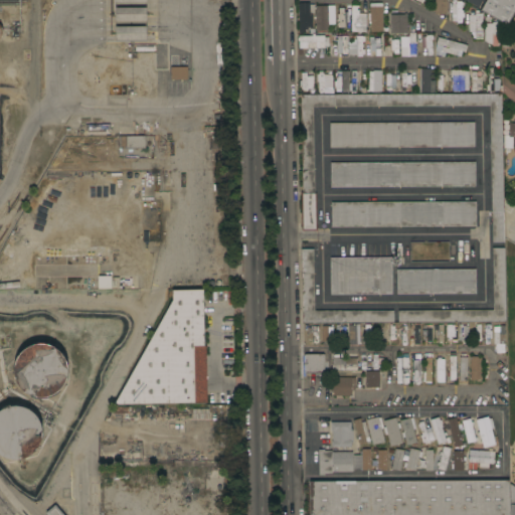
[(446,0),(446,14),(434,14),(434,5),(431,5),(431,0),(446,0)]
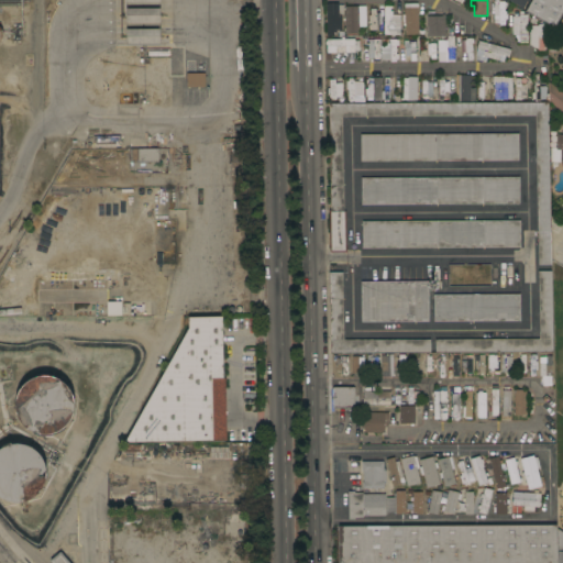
[(529,0),(528,3),(526,2),(522,9),(506,0),(529,0)]
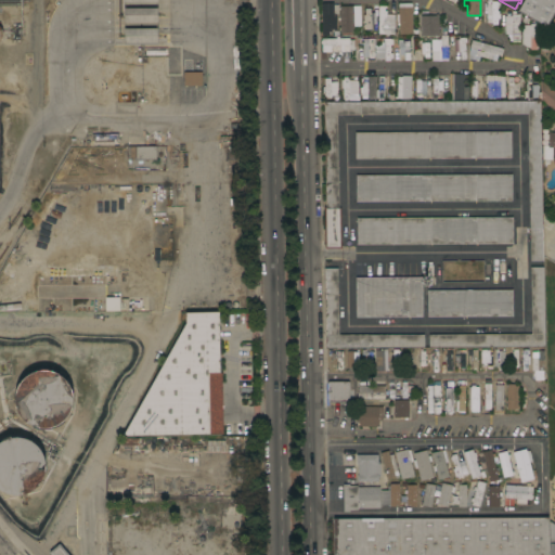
[(516,11),(521,0),(554,0),(554,9),(545,27),(516,11)]
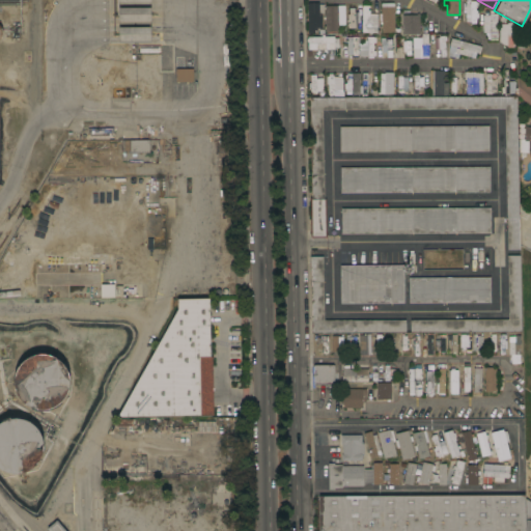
[(465,4),(468,4),(468,1),(474,1),(475,2),(476,2),(476,6),(475,6),(475,9),(477,9),(477,19),(475,19),(475,23),(468,24),(468,21),(465,22),(465,4)]
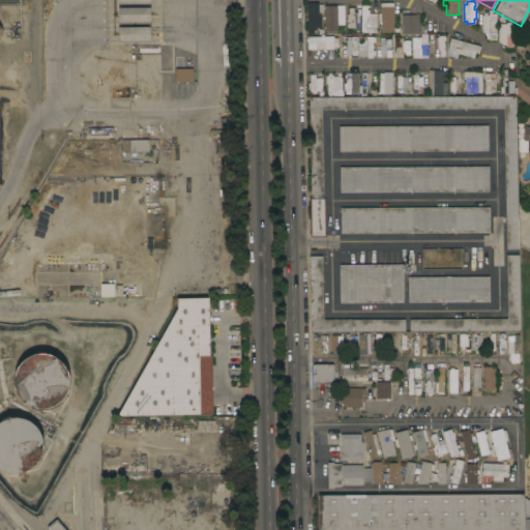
[(315,31),(313,31),(313,33),(306,33),(305,3),(317,3),(317,5),(322,4),(322,13),(320,13),(320,28),(315,31)]
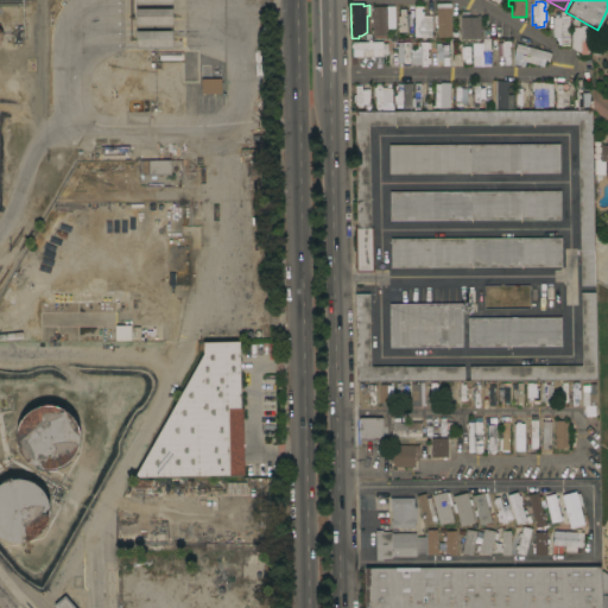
[(436,25),(434,25),(434,16),(436,16),(435,4),(450,4),(451,38),(436,38),(436,25)]
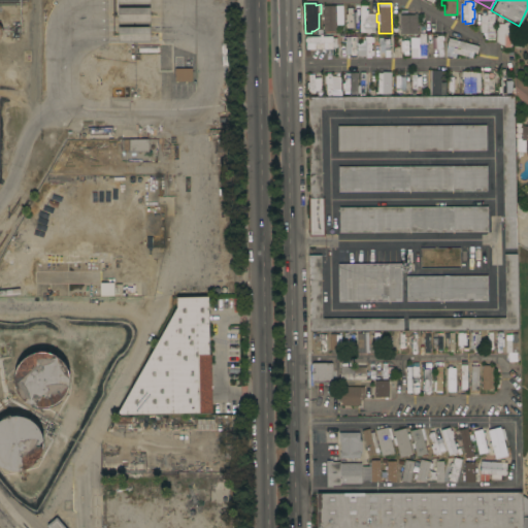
[(342,6),(347,5),(347,6),(352,6),(353,28),(348,28),(342,29),(342,6)]
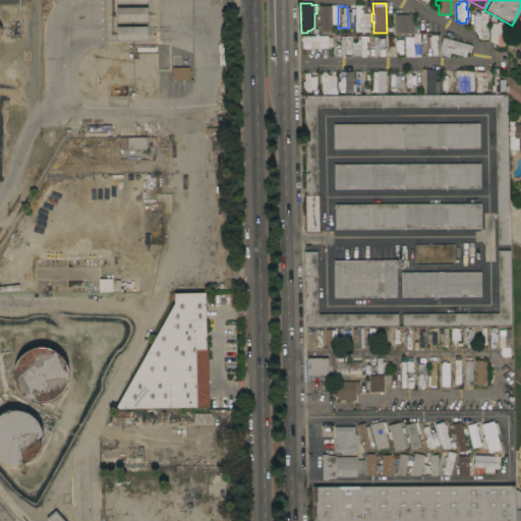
[(317,6),(335,6),(335,18),(335,25),(331,25),(331,31),(319,32),(317,6)]
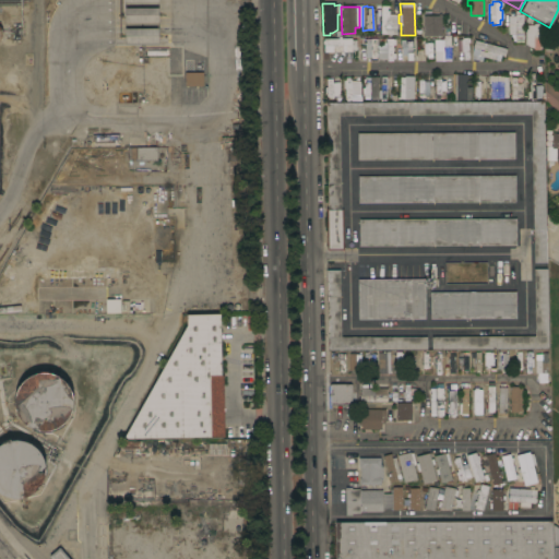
[(380,7),(389,7),(388,14),(396,15),(396,35),(391,35),(391,36),(388,36),(388,34),(380,34),(380,7)]
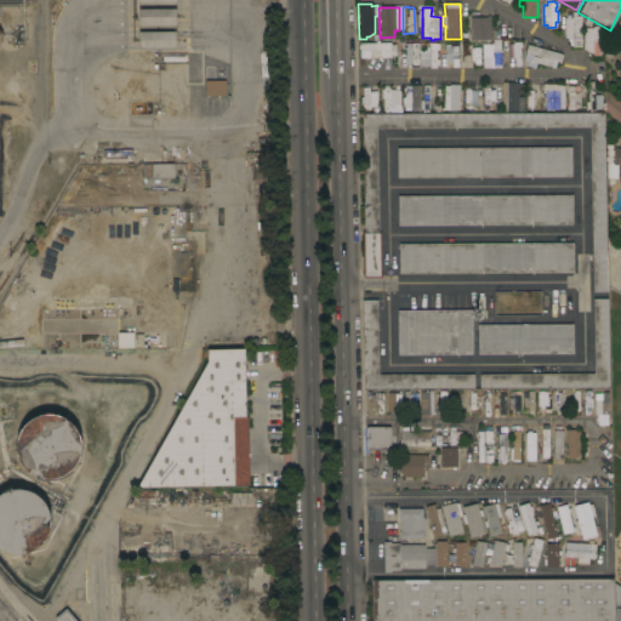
[(137,26),(137,10),(175,10),(175,26),(137,26)]
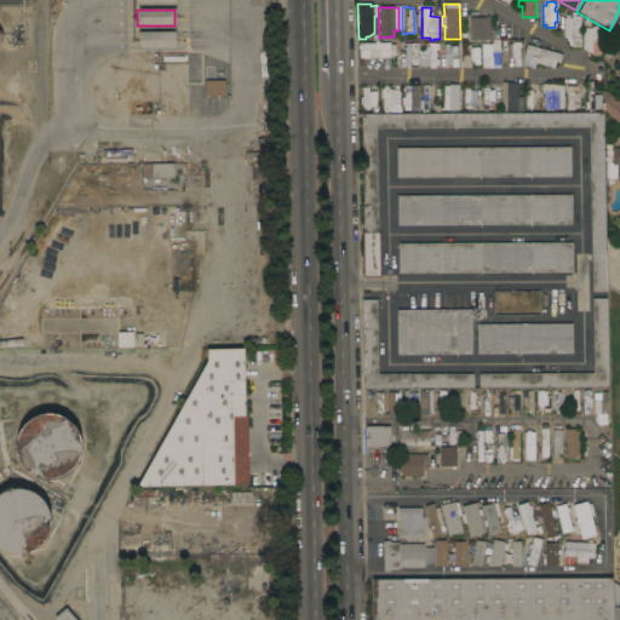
[(579,47),(570,47),(570,39),(563,39),(563,18),(570,18),(570,17),(579,17),(579,47)]
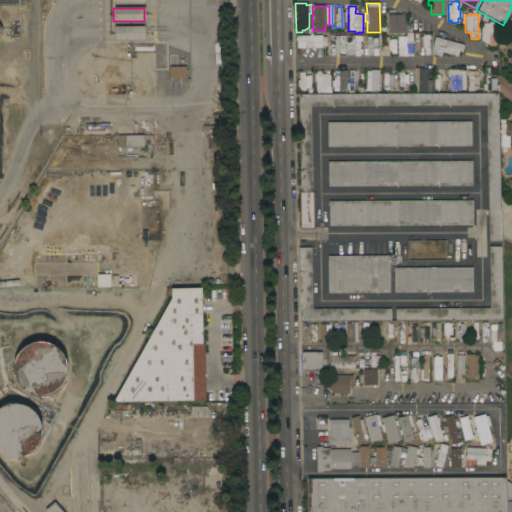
[(387,15),(404,15),(404,33),(387,33),(387,15)]
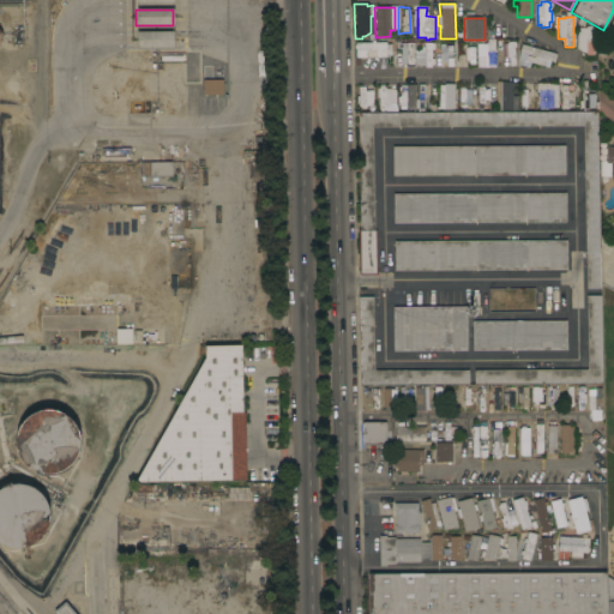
[(593,52),(593,28),(576,28),(576,53),(593,52)]
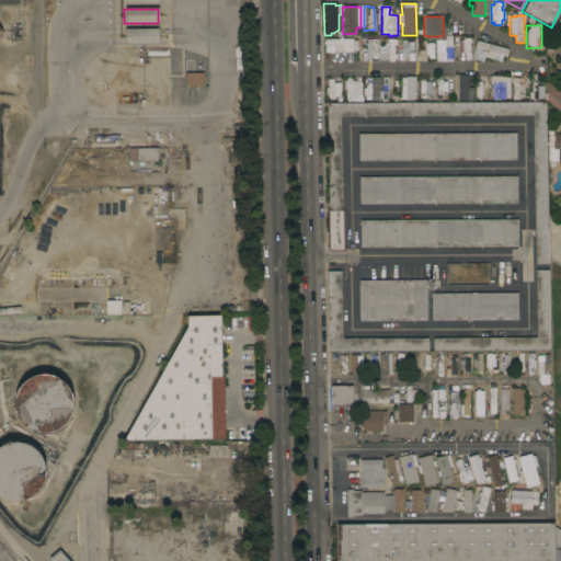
[(158,45),(124,46),(124,30),(158,29),(158,45)]
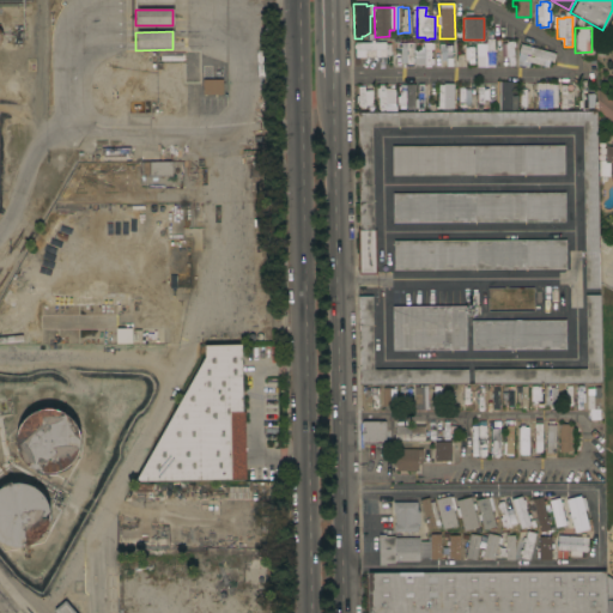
[(354,58),(354,43),(370,43),(370,40),(374,40),(374,43),(384,43),(384,44),(390,44),(392,55),(384,55),(384,58),(354,58)]
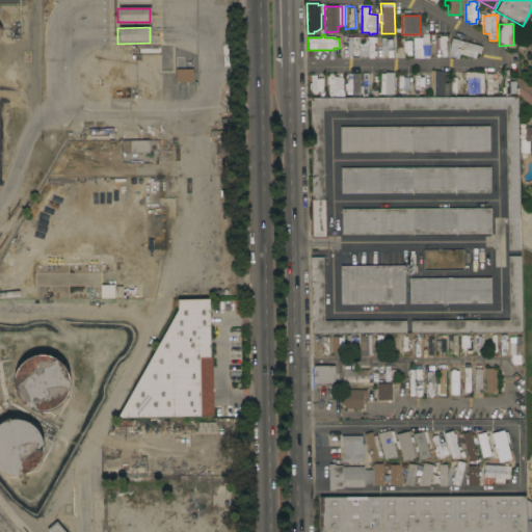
[(411,36),(413,58),(427,58),(427,36),(411,36)]
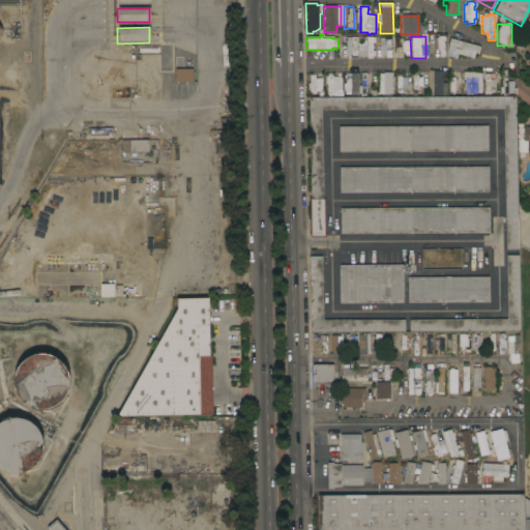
[(346,55),(356,55),(355,37),(345,37),(346,55)]
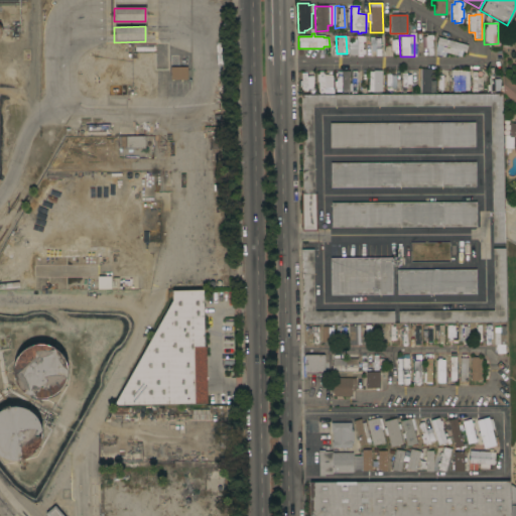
[(467,45),(465,52),(458,50),(456,55),(452,54),(452,56),(447,55),(448,53),(440,51),(442,46),(435,44),(437,37),(467,45)]
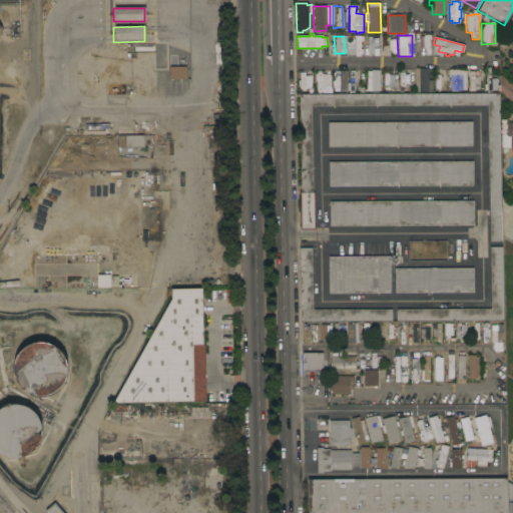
[(346,54),(355,54),(354,41),(345,42),(346,54)]
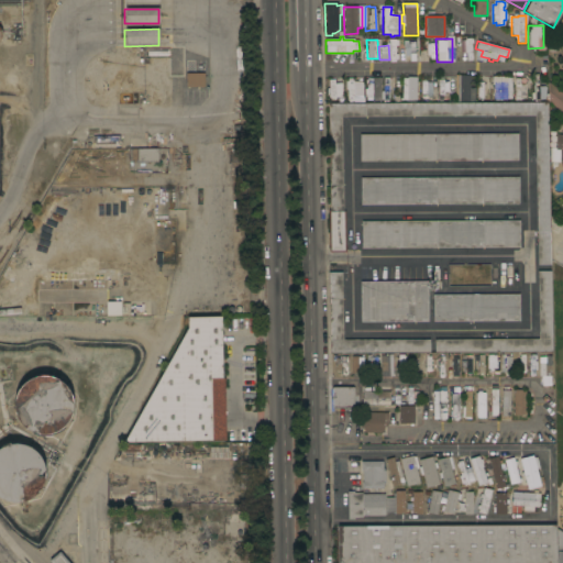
[(185,87),(185,74),(203,74),(203,87),(185,87)]
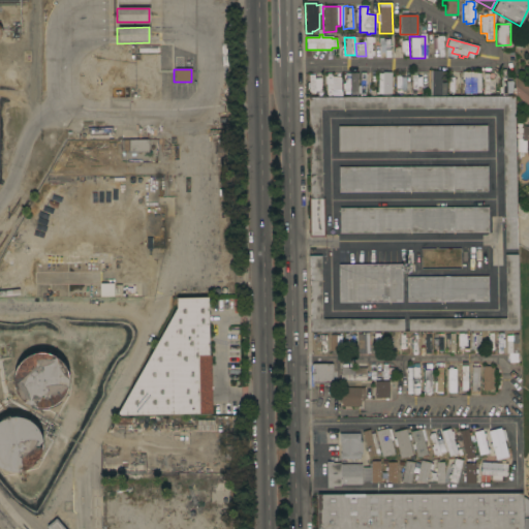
[(440,71),(440,82),(446,82),(445,95),(440,95),(429,95),(429,70),(440,71)]
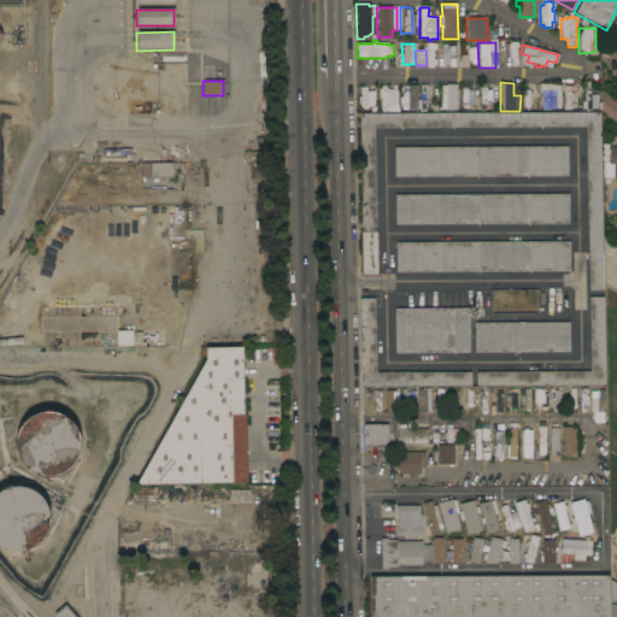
[(585,109),(582,109),(582,101),(585,101),(583,82),(589,82),(589,94),(597,94),(598,109),(591,109),(591,110),(585,110),(585,109)]
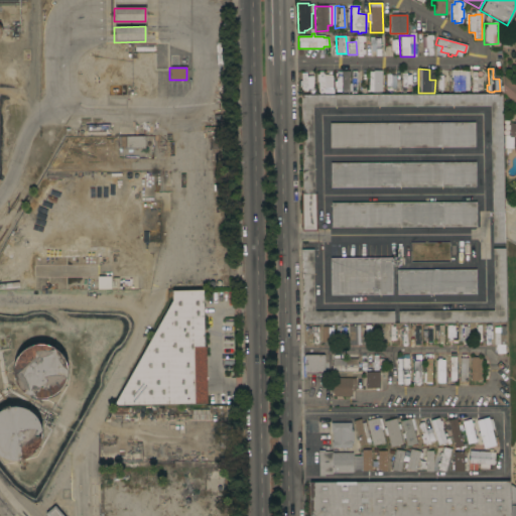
[(406,70),(406,71),(411,71),(411,91),(406,91),(406,93),(401,93),(401,70),(406,70)]
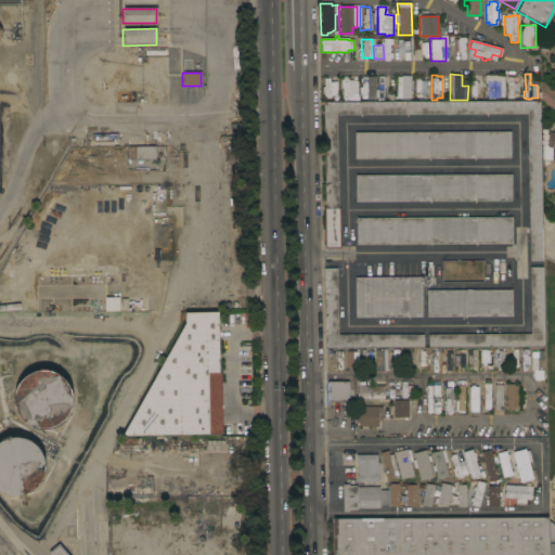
[(361,76),(365,76),(366,77),(372,77),(372,94),(366,94),(366,100),(361,100),(361,76)]
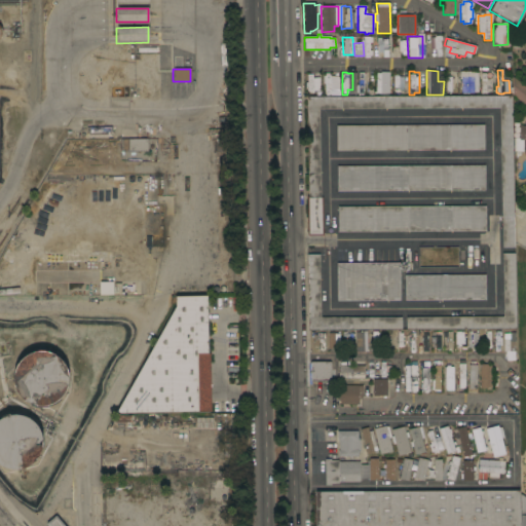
[(363,78),(364,78),(364,91),(362,91),(362,95),(358,95),(358,92),(355,92),(355,85),(358,85),(358,72),(363,72),(363,78)]
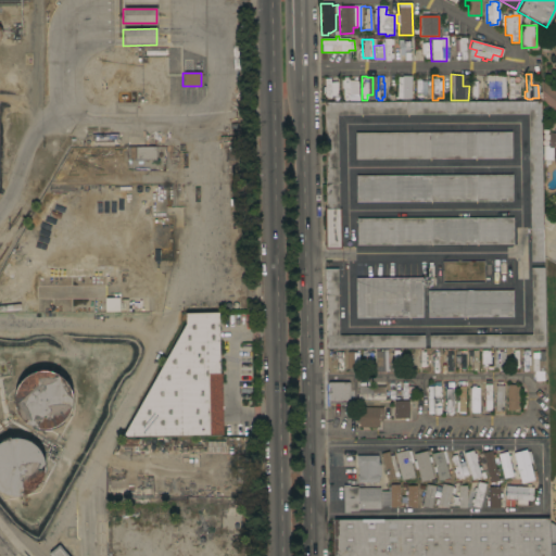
[(411,100),(403,99),(403,101),(394,101),(394,98),(396,98),(396,77),(402,77),(402,76),(411,76),(411,100)]
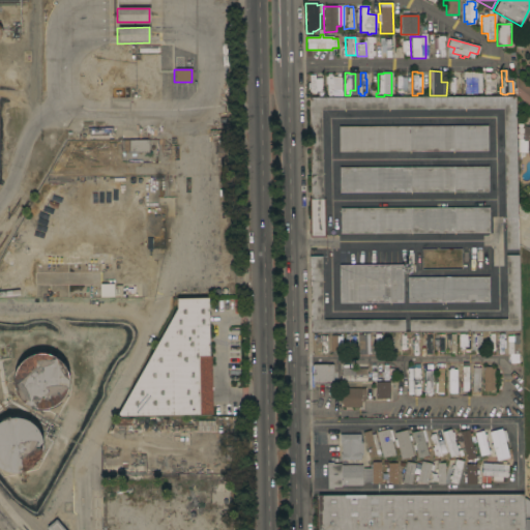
[(464,93),(465,79),(462,79),(462,72),(464,72),(481,72),(481,93),(464,93)]
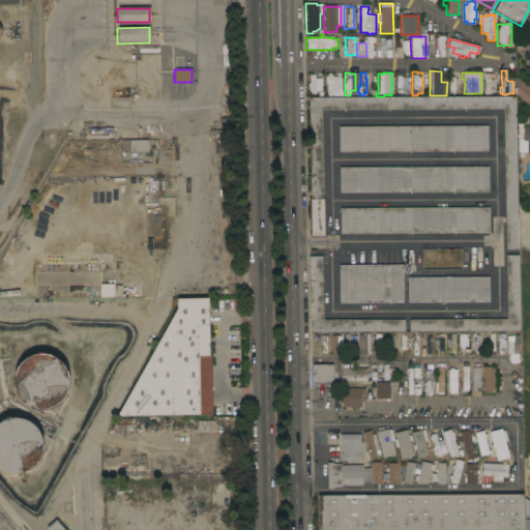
[(484,74),(489,74),(489,79),(494,79),(494,92),(489,92),(489,94),(483,94),(484,74)]
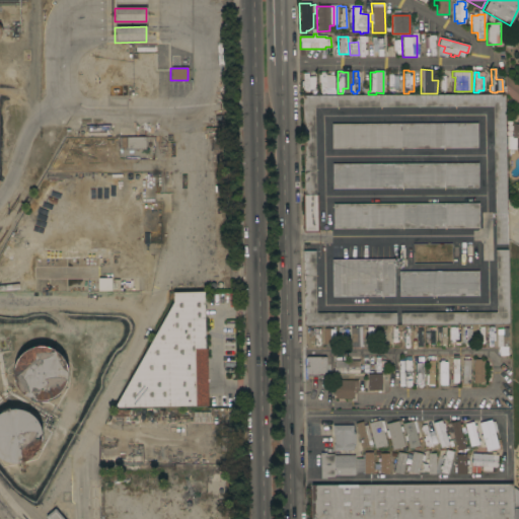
[(302,73),(307,73),(307,76),(314,76),(314,89),(307,89),(307,91),(302,91),(302,73)]
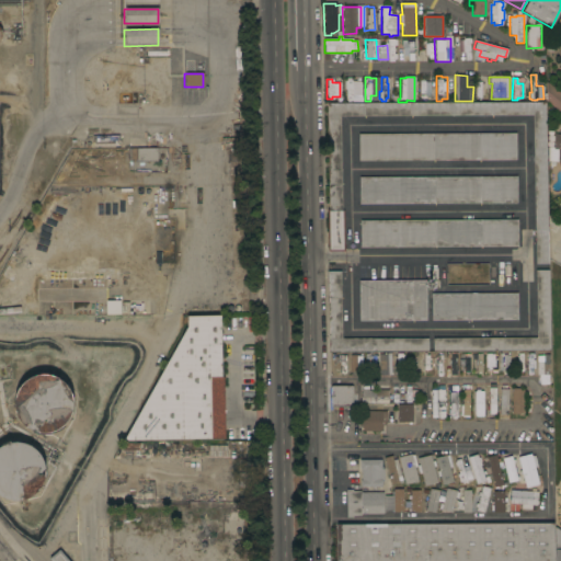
[(560,93),(560,109),(559,112),(546,101),(546,82),(560,93)]
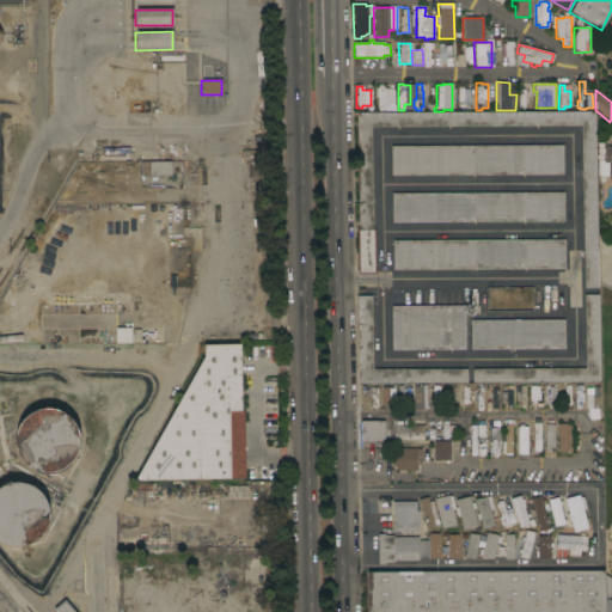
[(595,111),(595,161),(597,177),(598,288),(583,288),(581,126),(371,127),(373,230),(374,230),(375,274),(356,275),(356,230),(357,230),(356,112),(571,111),(576,111),(595,111)]
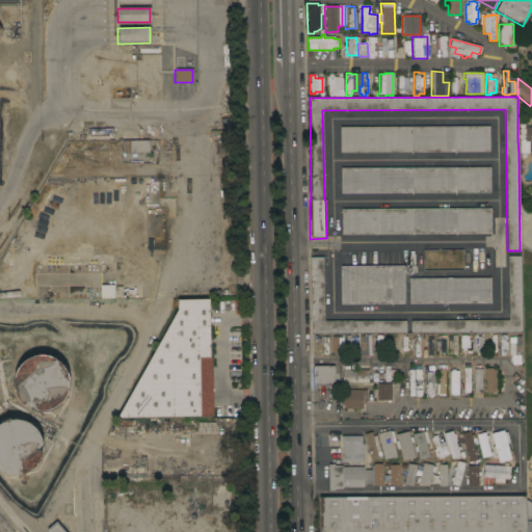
[(488,126),(489,152),(340,153),(340,127),(488,126)]
